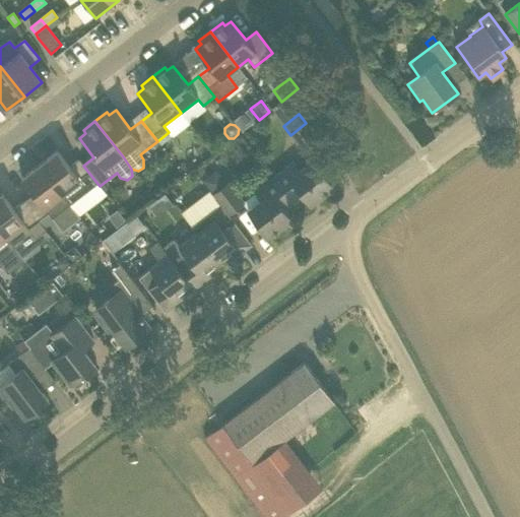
[(307,156),(322,144),(307,124),(291,136),(307,156)]
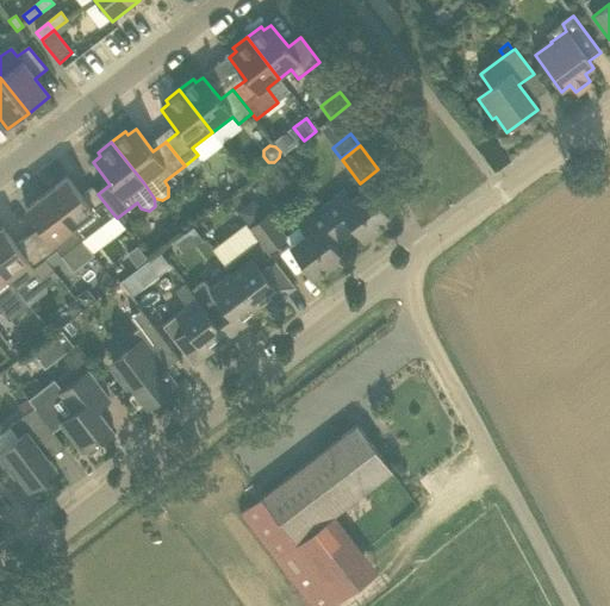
[(74,231),(93,216),(98,222),(111,211),(98,194),(93,188),(81,198),(67,179),(47,195),(74,231)]
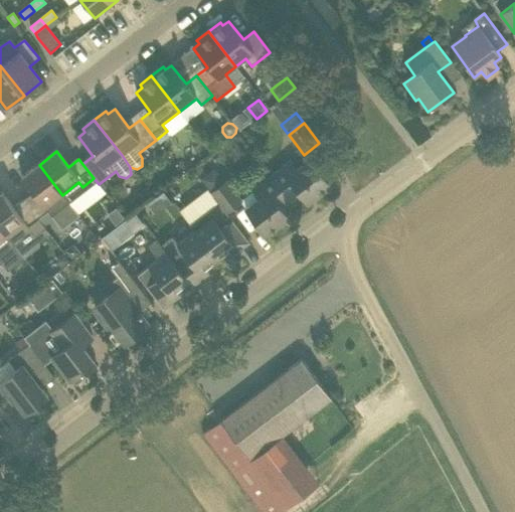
[(310,160),(301,168),(297,171),(291,163),(272,177),(291,201),(300,194),(307,203),(330,186),(310,160)]
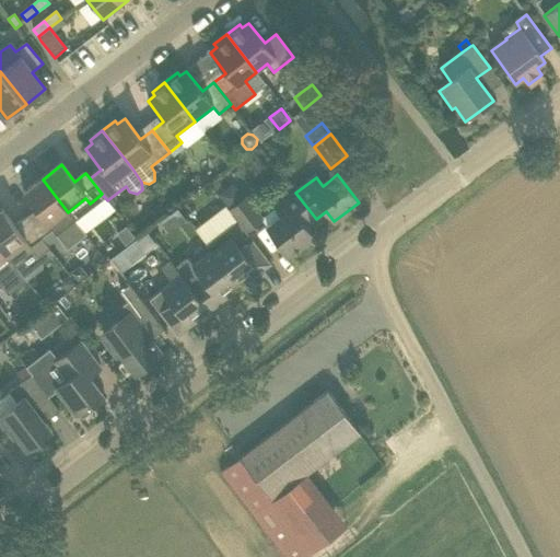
[(36,211),(25,219),(42,240),(53,231),(57,236),(76,222),(68,212),(43,180),(23,194),(36,211)]
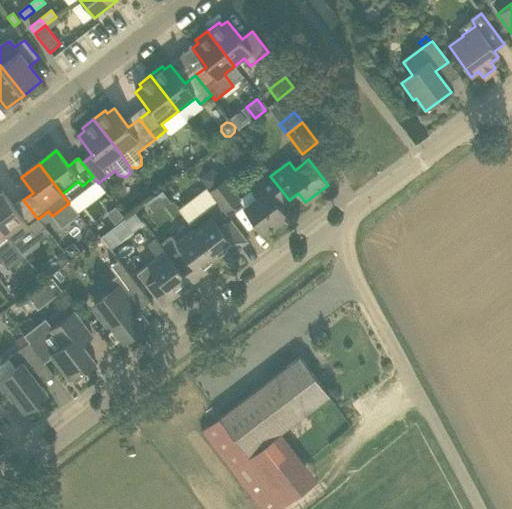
[(244,208),(264,234),(287,217),(279,207),(289,200),(270,176),(252,191),(258,198),(244,208)]
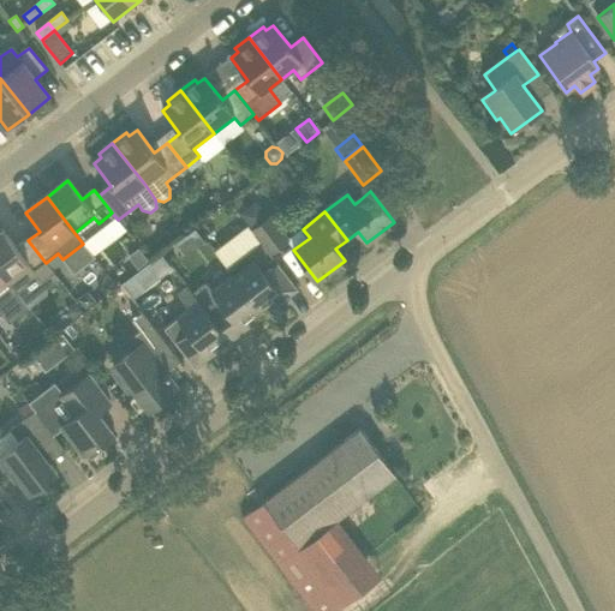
[(270,256),(288,241),(270,217),(252,232),(270,256)]
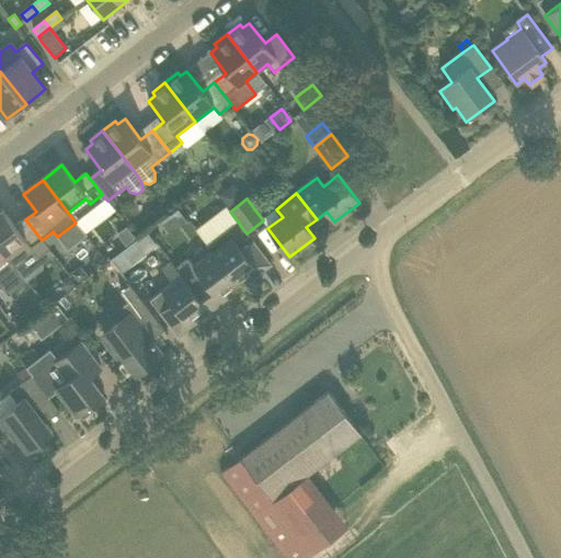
[(49,250),(42,240),(25,219),(15,227),(2,211),(0,212),(0,248),(16,269),(34,254),(37,259),(49,250)]
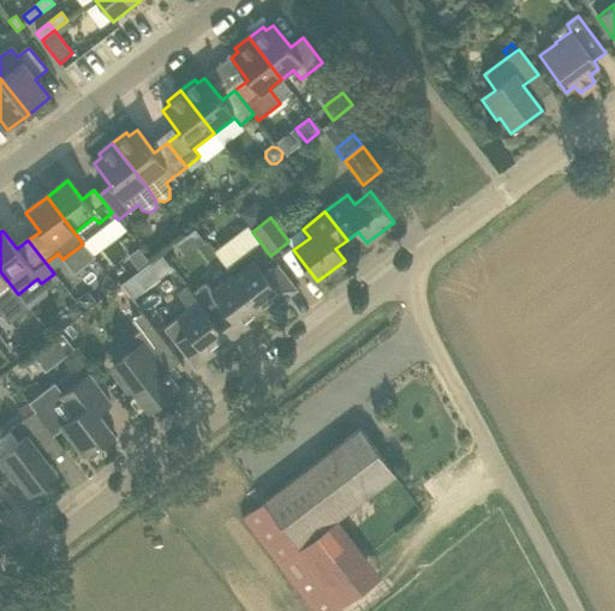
[(233,277),(258,310),(273,300),(278,306),(298,291),(278,264),(274,268),(257,245),(226,269),(233,277)]
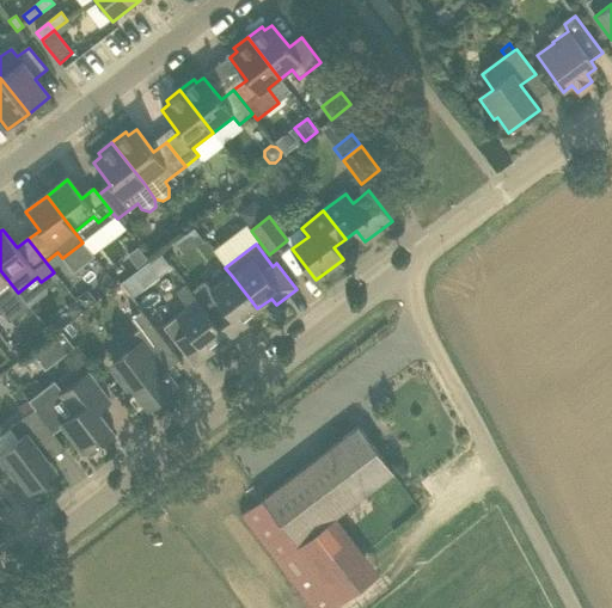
[(147,260),(138,247),(127,257),(138,269),(147,260)]
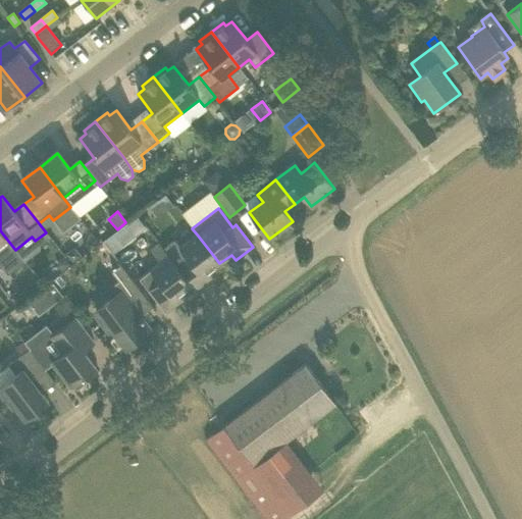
[(136,217),(104,242),(113,254),(145,229),(136,217)]
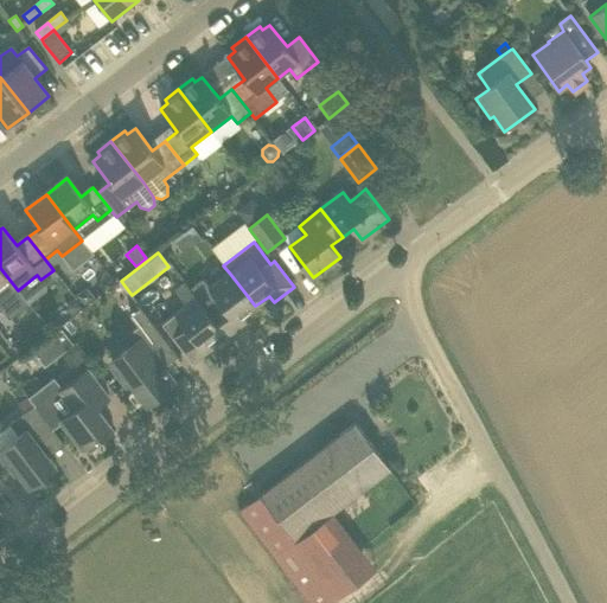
[(0,313),(2,312),(0,309),(0,303),(18,290),(0,268),(0,313)]
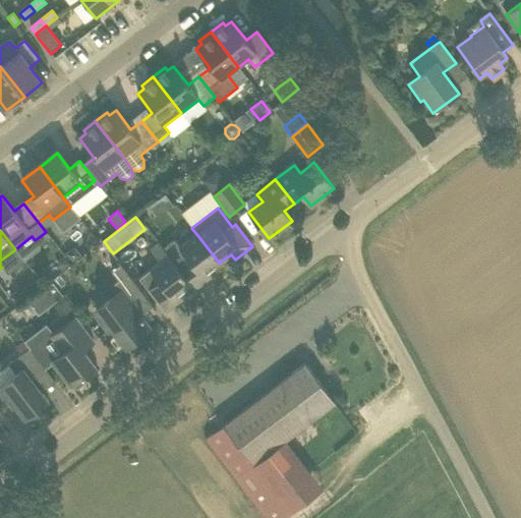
[(208,272),(219,263),(197,235),(179,249),(188,261),(177,269),(190,285),(194,291),(212,278),(208,272)]
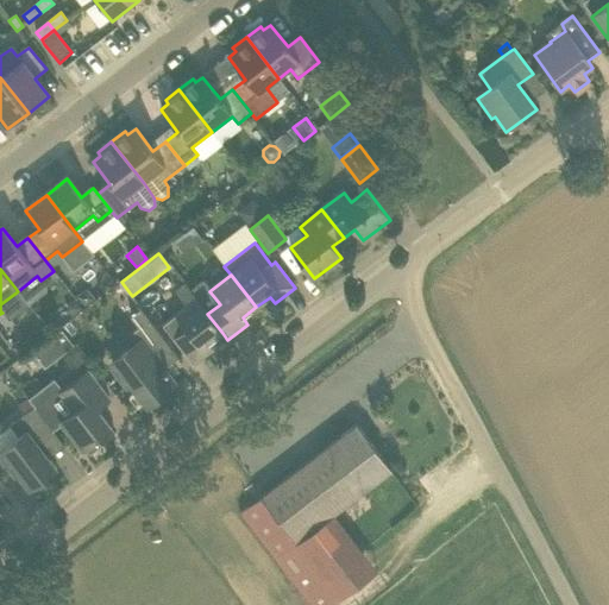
[(207,314),(198,301),(184,285),(175,292),(187,308),(176,316),(186,331),(173,340),(193,366),(213,351),(208,344),(223,333),(207,314)]
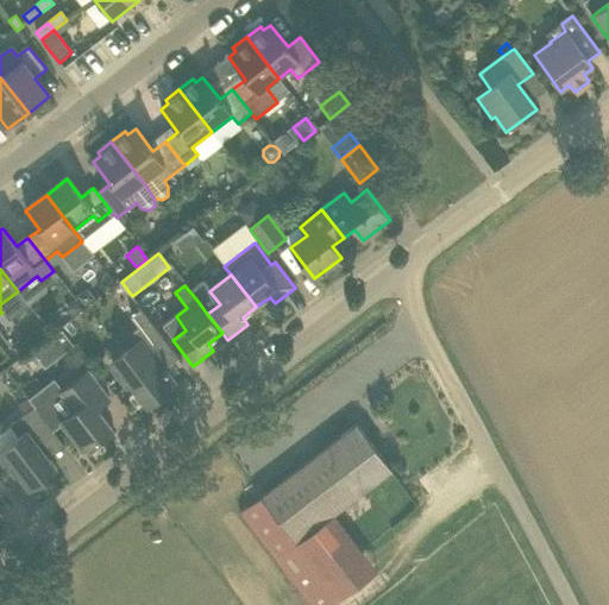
[(83,309),(95,301),(87,290),(76,298),(80,303),(79,304),(83,309)]
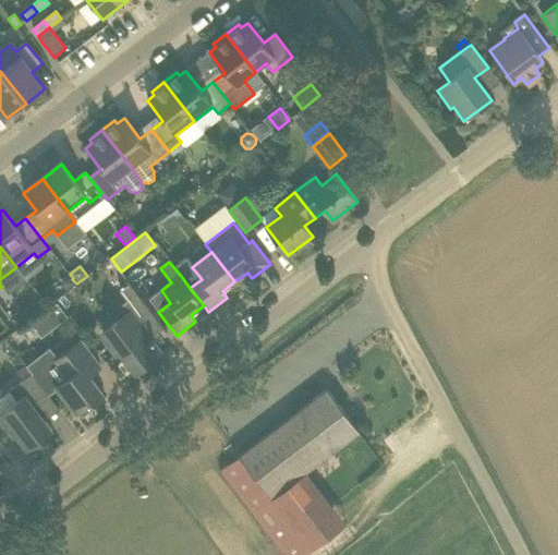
[(67,292),(75,285),(68,275),(62,279),(61,287),(67,292)]
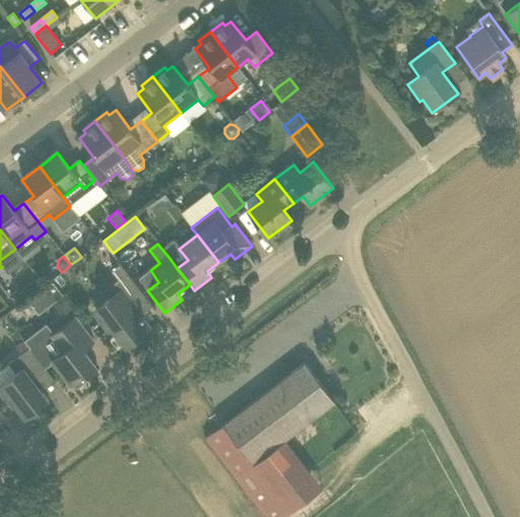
[(138,314),(151,305),(139,288),(120,265),(112,272),(118,281),(114,284),(113,288),(116,293),(107,300),(111,304),(95,315),(109,332),(112,329),(126,348),(150,329),(144,319),(142,317),(141,318),(138,314)]
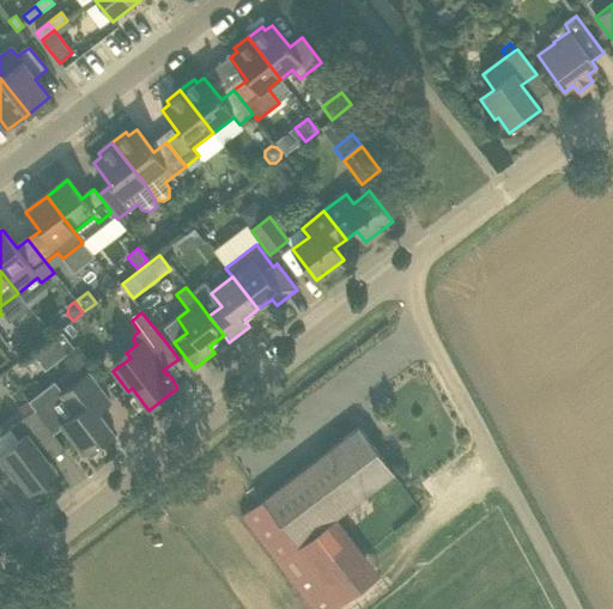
[(65,336),(36,357),(44,369),(73,348),(65,336)]
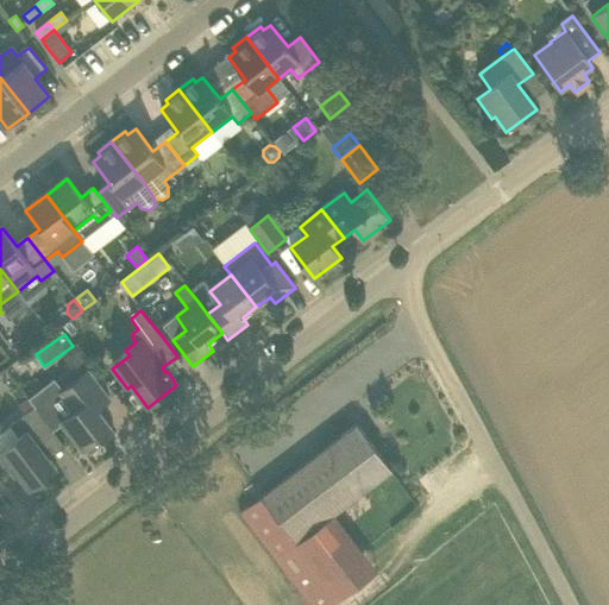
[(19,359),(30,351),(25,345),(17,344),(12,348),(19,359)]
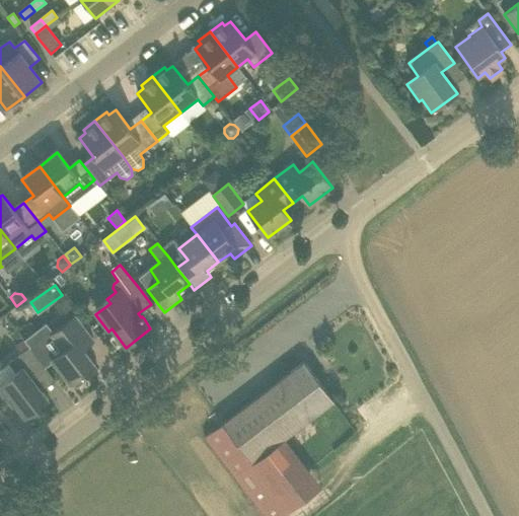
[(83,351),(93,343),(74,318),(50,337),(62,353),(52,360),(70,385),(95,366),(83,351)]
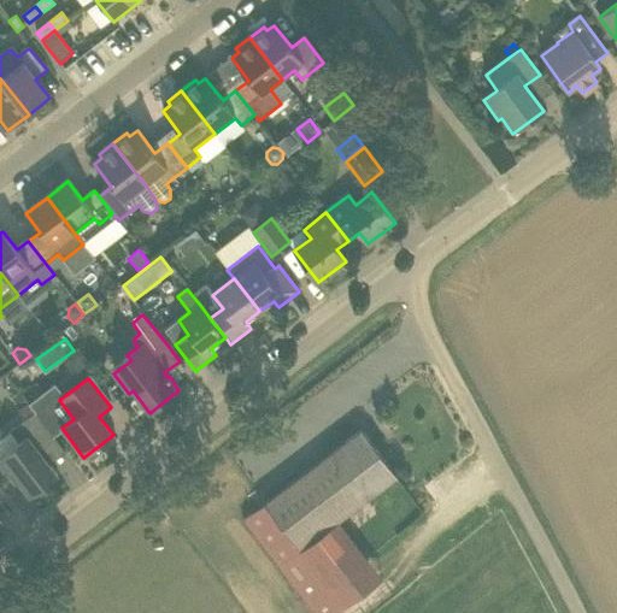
[(25,422),(35,413),(28,405),(19,412),(25,422)]
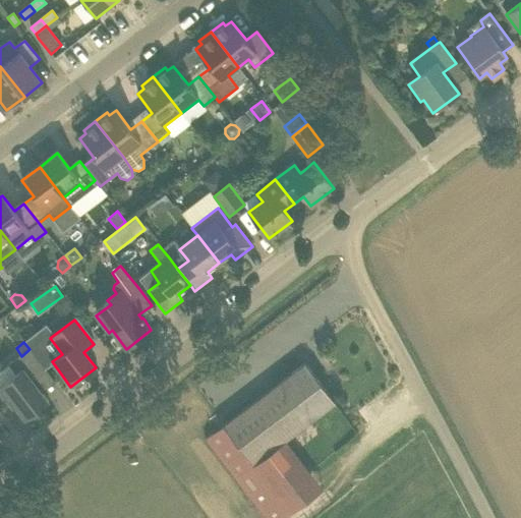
[(49,403),(42,394),(43,393),(33,380),(45,369),(30,349),(21,356),(8,365),(15,376),(0,387),(0,394),(12,410),(15,408),(24,421),(49,403)]
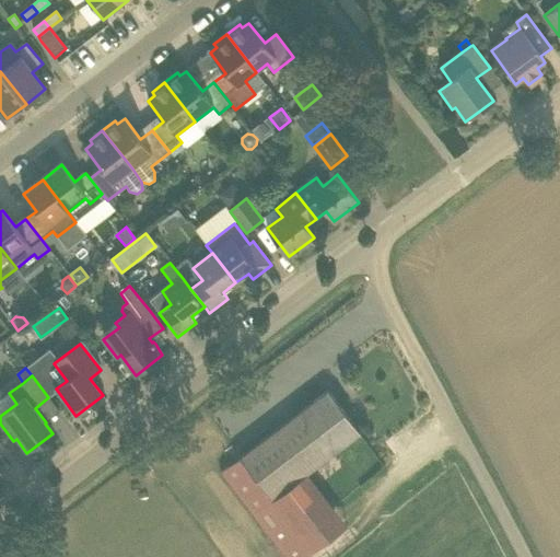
[(307,475),(360,434),(328,392),(221,474),(284,556),(308,556),(313,553),(301,536),(335,510),(307,475)]
